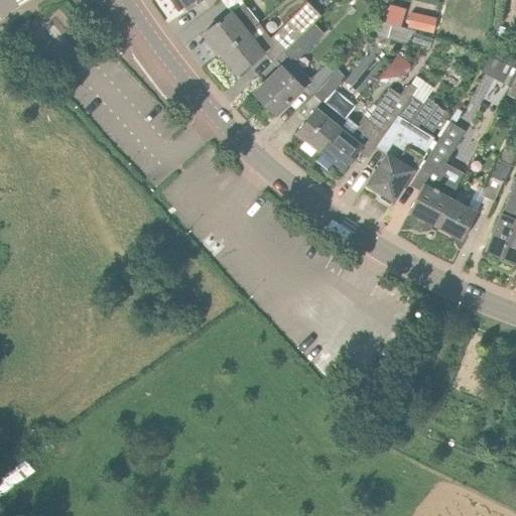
[(179,0),(187,10),(200,0),(179,0)]
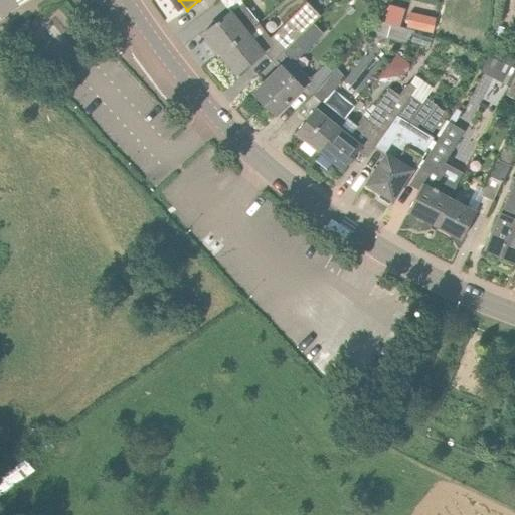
[(220,53),(259,23),(240,0),(218,0),(226,12),(203,33),(211,43),(210,44),(216,52),(218,51),(220,53)]
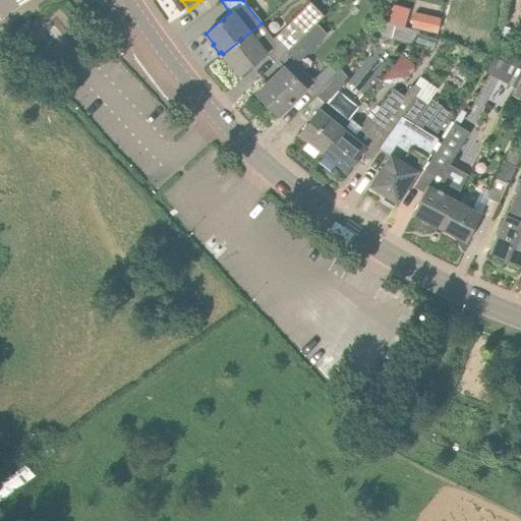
[(408,21),(410,5),(395,3),(393,19),(408,21)]
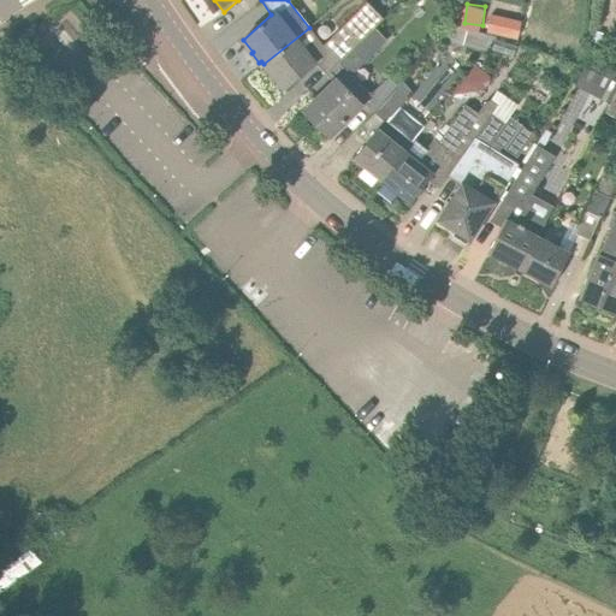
[(490,16),(486,33),(514,39),(517,22),(490,16)]
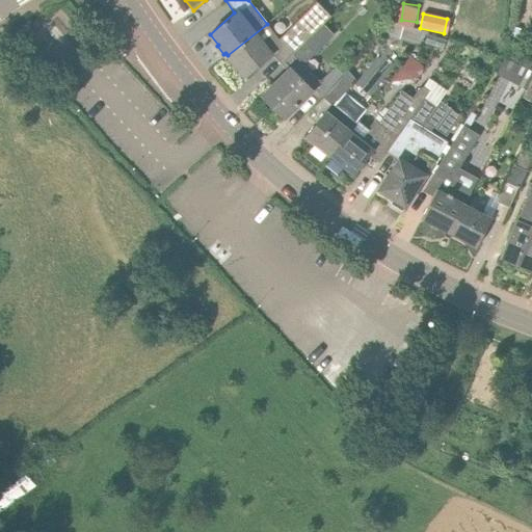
[(275,53),(285,62),(299,48),(323,24),(314,15),(283,46),(267,24),(228,55),(229,58),(228,59),(234,68),(236,67),(244,77),(271,55),(272,56),(275,53)]
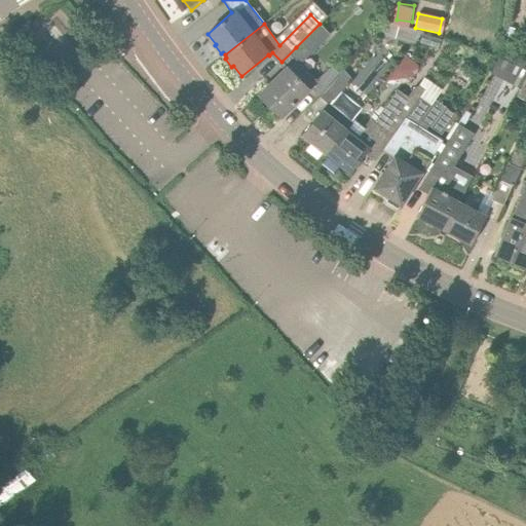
[(384,36),(412,44),(415,30),(388,23),(384,36)]
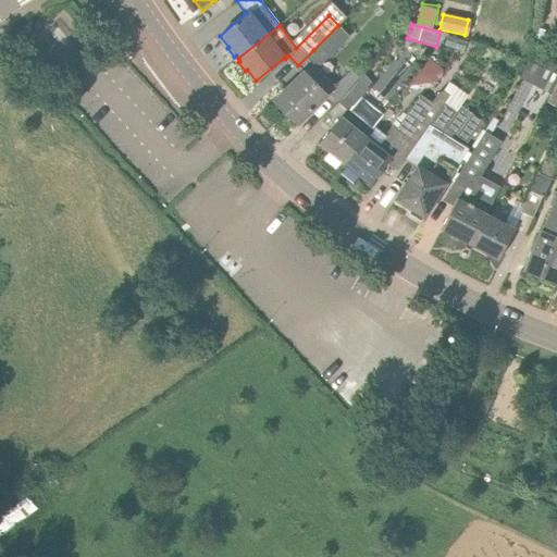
[(318,66),(349,36),(338,25),(313,50),(298,65),(304,72),(274,100),(297,124),(329,94),(337,101),(359,78),(350,72),(335,85),(318,66)]
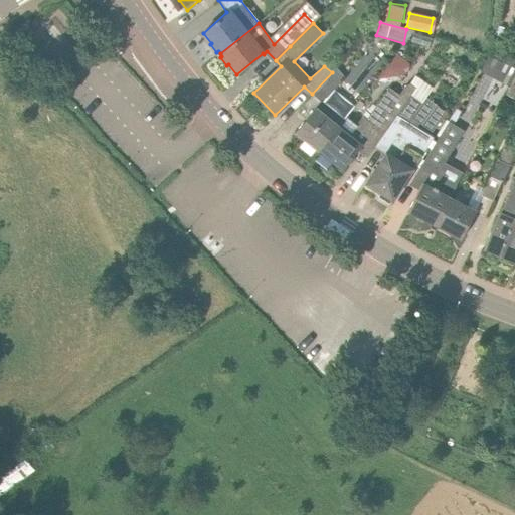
[(495,26),(493,34),(501,37),(503,29),(495,26)]
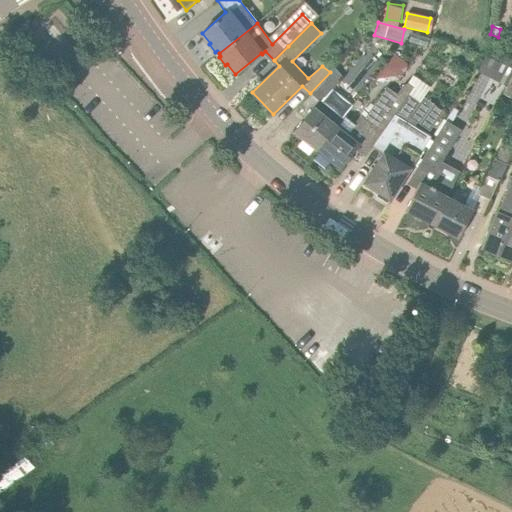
[(393,55),(375,79),(377,82),(381,82),(400,80),(408,67),(406,63),(393,55)]
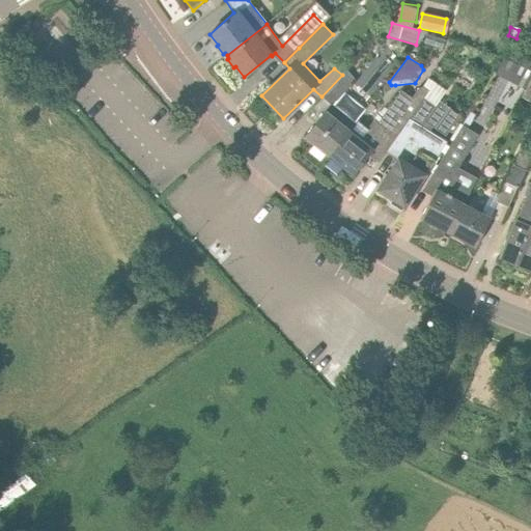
[(526,88),(530,77),(530,72),(503,58),(495,75),(526,88)]
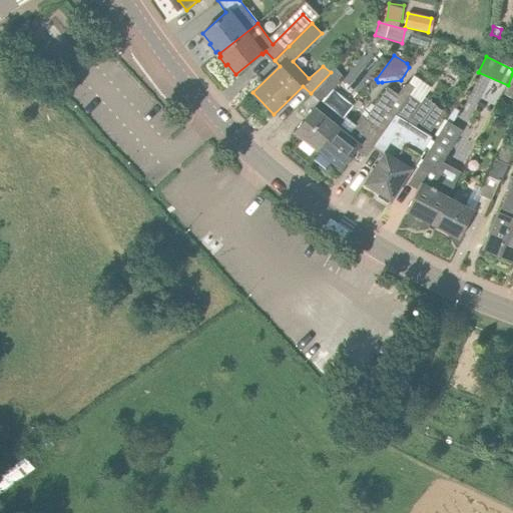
[(318,150),(343,119),(322,102),(344,77),(336,67),(331,72),(311,93),(312,94),(310,97),(317,103),(294,132),(295,133),(295,132),(318,150)]
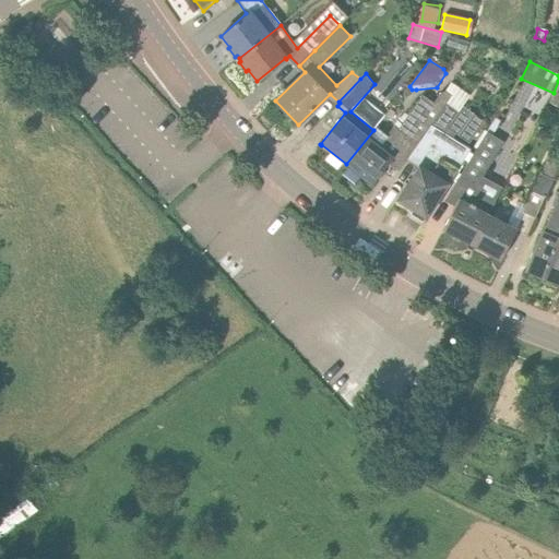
[(558,108),(558,81),(554,93),(548,104),(558,108)]
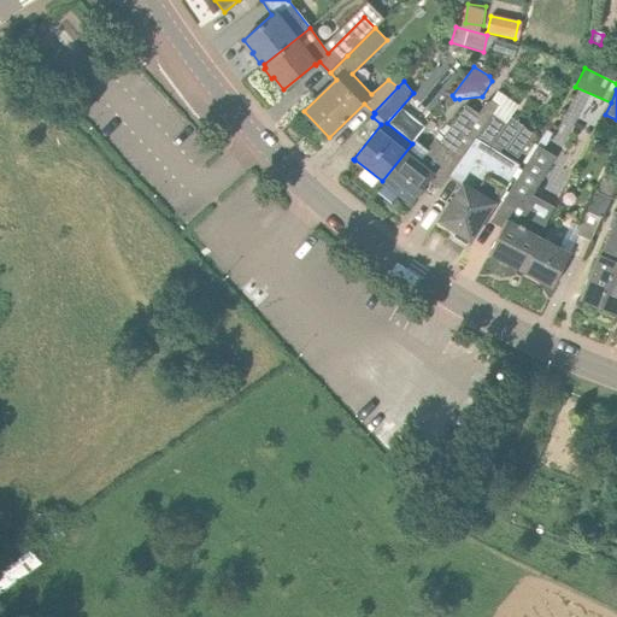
[(492,115),(498,106),(491,101),(486,103),(477,113),(465,105),(438,146),(430,153),(416,142),(413,145),(412,144),(382,181),(409,203),(409,204),(410,205),(433,175),(445,184),(457,165),(492,115)]
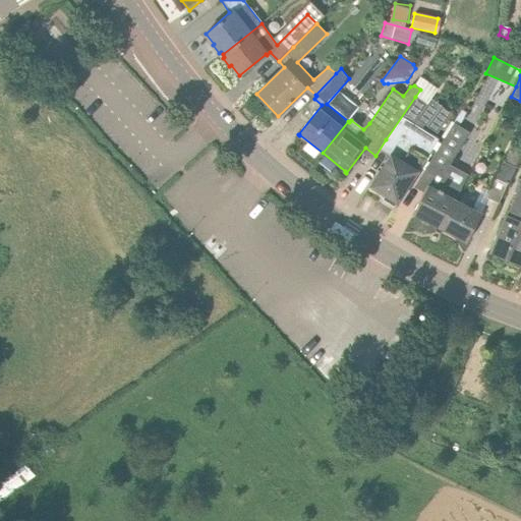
[(415,97),(386,139),(387,139),(381,149),(391,156),(369,187),(370,188),(371,187),(396,204),(395,204),(397,205),(430,158),(428,156),(439,139),(412,123),(415,119),(438,133),(451,114),(429,100),(426,104),(415,97)]
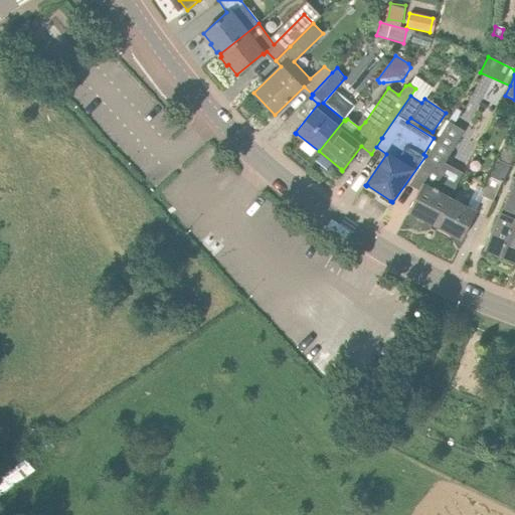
[(435,226),(450,198),(456,185),(437,175),(464,132),(449,123),(420,167),(428,171),(407,212),(408,212),(435,226)]
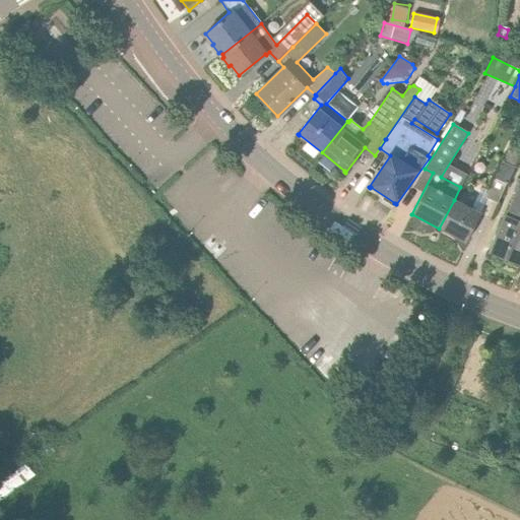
[(498,203),(515,167),(503,161),(485,197),(498,203)]
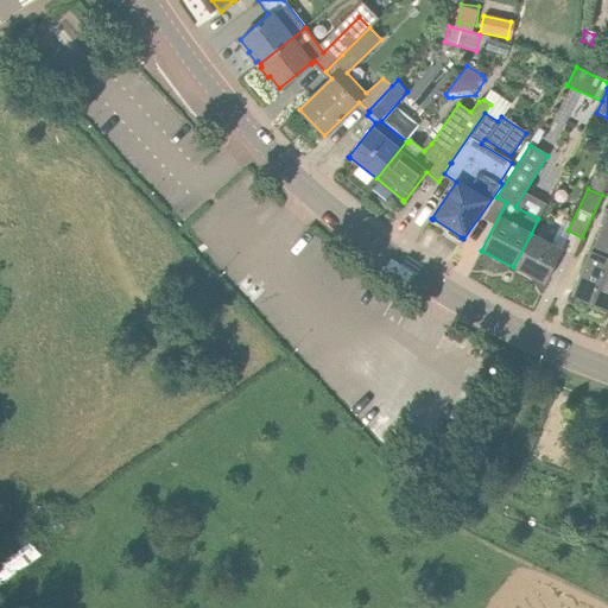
[(607,211),(593,249),(574,296),(607,309),(607,306),(607,211)]
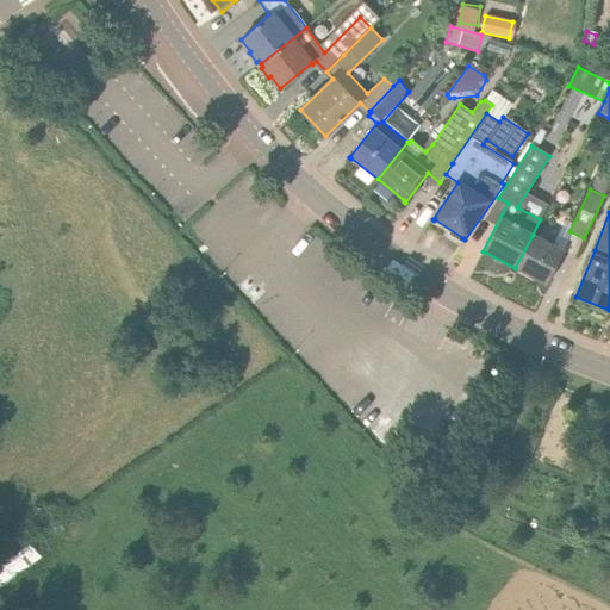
[(546,285),(564,251),(558,248),(533,235),(515,268),(545,284),(546,285)]
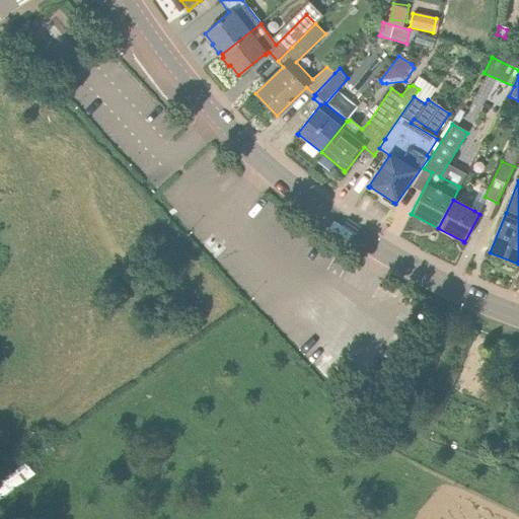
[(30,463),(0,478),(0,494),(36,475),(30,463)]
